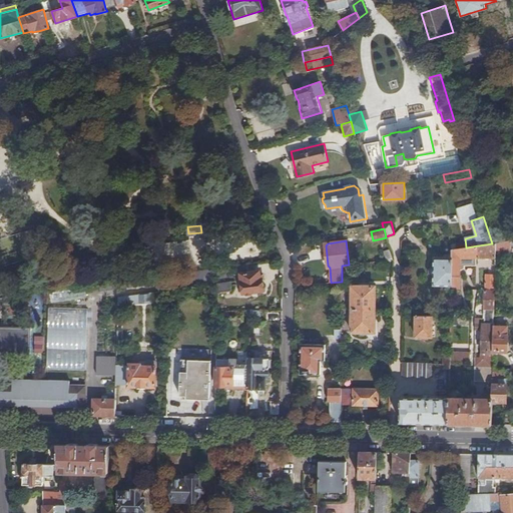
[(507,244),(507,241),(496,243),(496,250),(506,250),(507,244)]
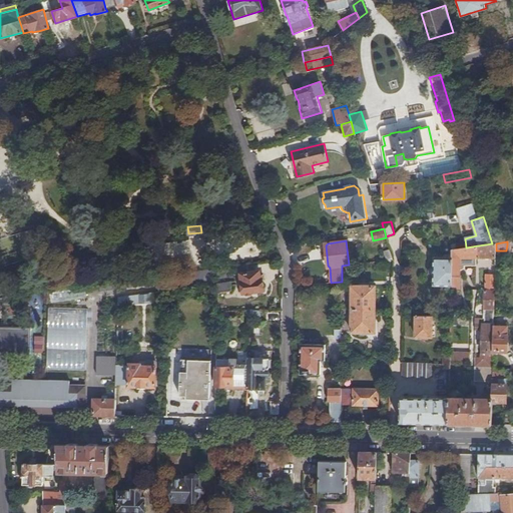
[(478,258),(495,258),(496,250),(496,243),(492,243),(478,245),(478,258)]
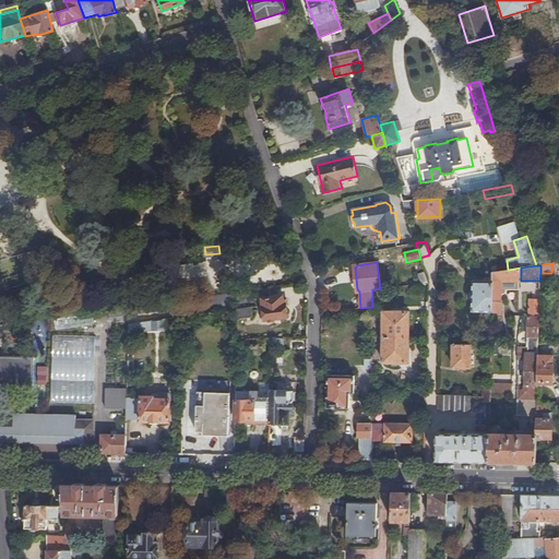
[(518,281),(521,281),(521,268),(508,270),(492,272),(492,280),(491,311),(492,314),(501,314),(502,295),(503,294),(503,292),(519,292),(518,281)]
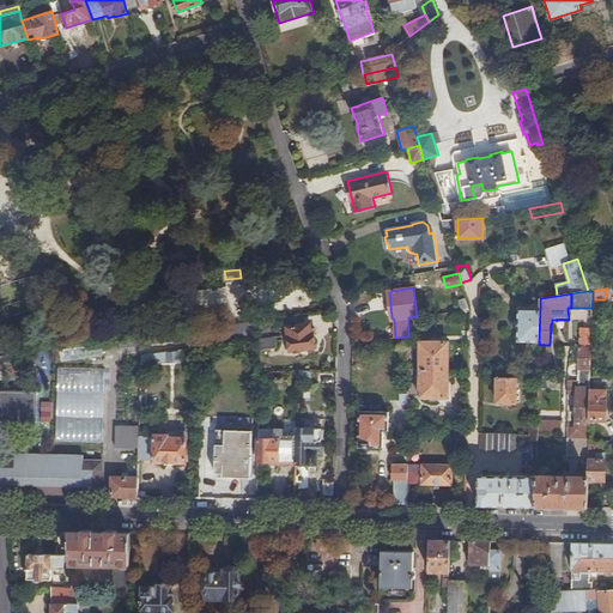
[(462,310),(469,310),(466,296),(459,298),(462,310)]
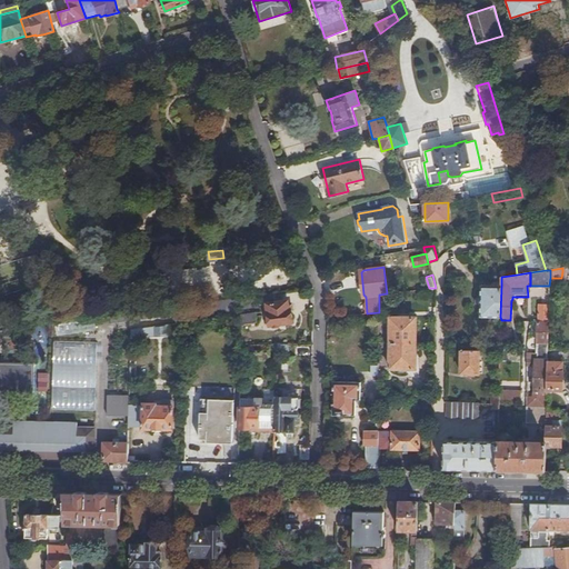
[(481,316),(500,317),(501,285),(481,285),(481,297),(480,297),(480,303),(481,303),(481,316)]
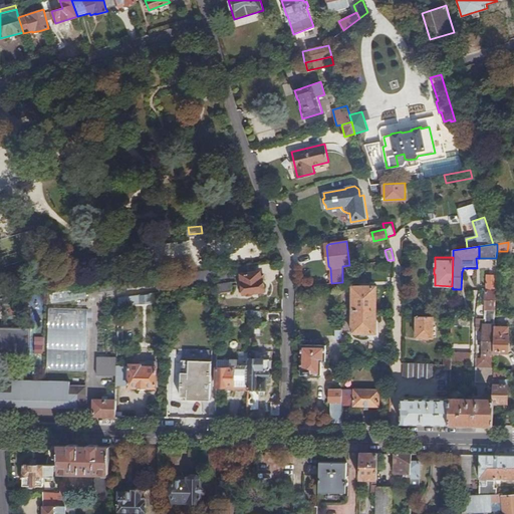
[(250,272),(248,264),(234,267),(235,275),(242,274),(242,276),(241,277),(242,281),(243,281),(245,293),(264,291),(262,280),(261,280),(260,272),(258,272),(258,271),(250,272)]
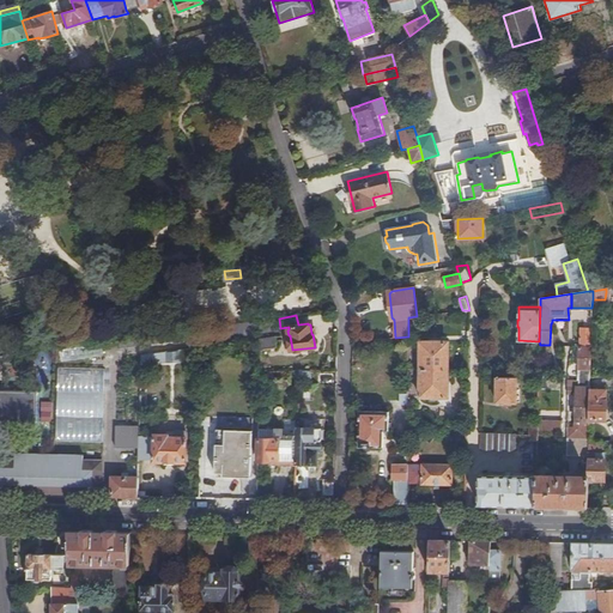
[(280,328),(279,319),(279,317),(261,320),(263,339),(277,337),(281,337),(280,328)]
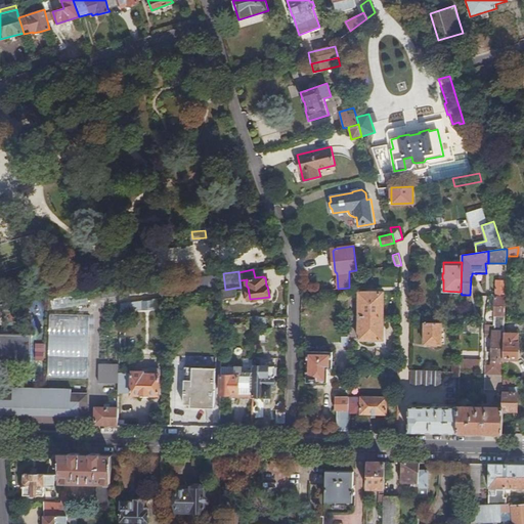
[(495,296),(506,296),(506,279),(495,279),(494,296),(495,296)]
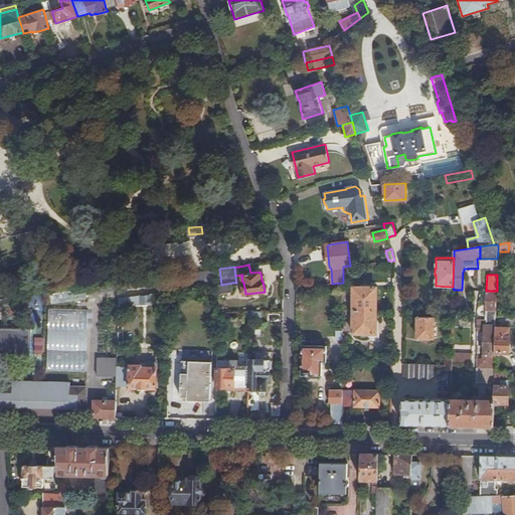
[(133,287),(132,281),(110,284),(111,291),(133,287)]
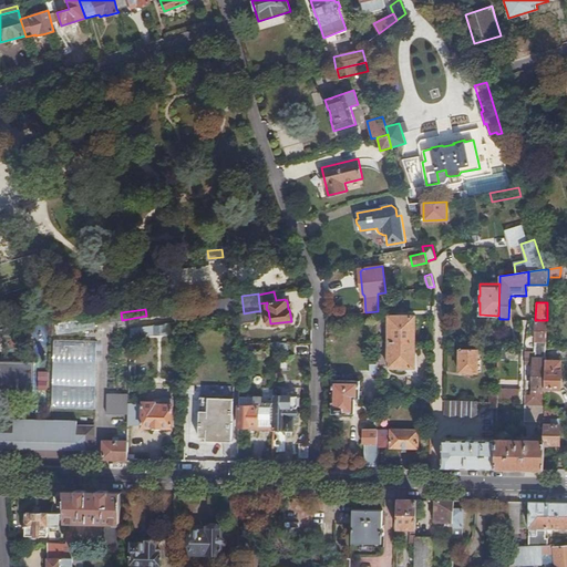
[(256,321),(256,311),(244,313),(241,313),(241,323),(256,321)]
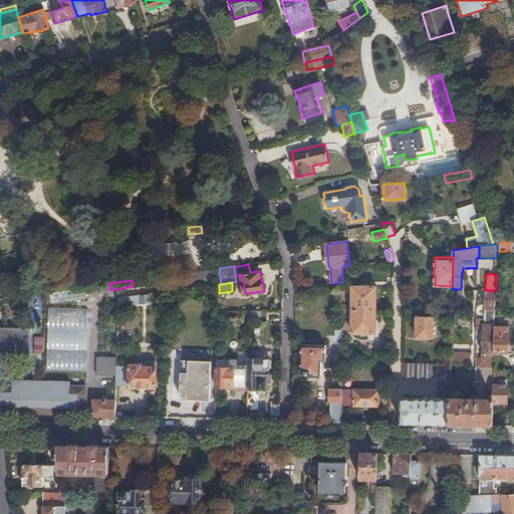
[(352,309),(375,309),(375,286),(352,286),(352,309)]
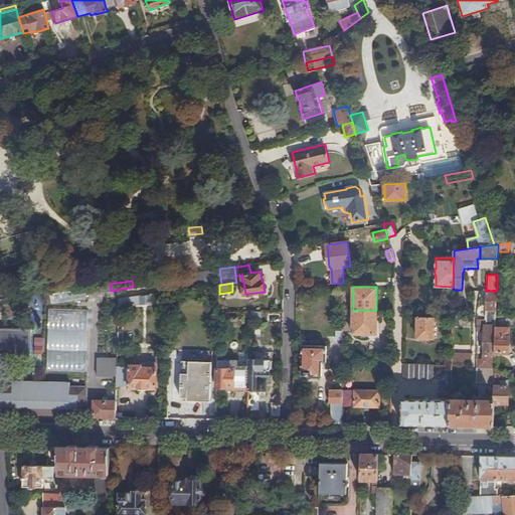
[(87,300),(86,289),(50,294),(52,304),(87,300)]
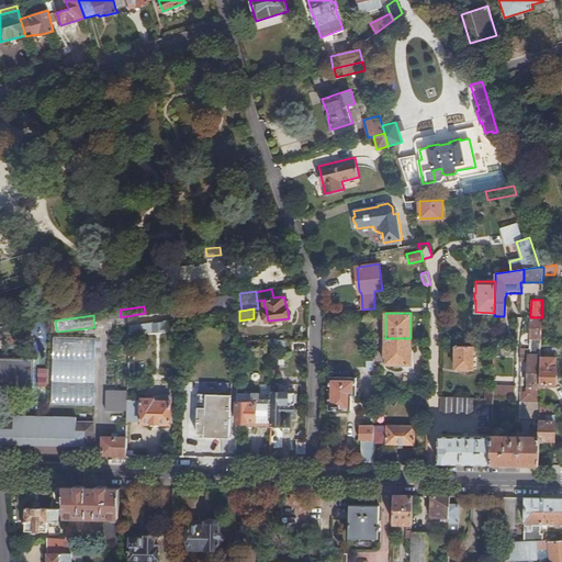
[(541,353),(541,345),(542,317),(531,317),(531,349),(521,349),(521,353),(537,353),(541,353)]
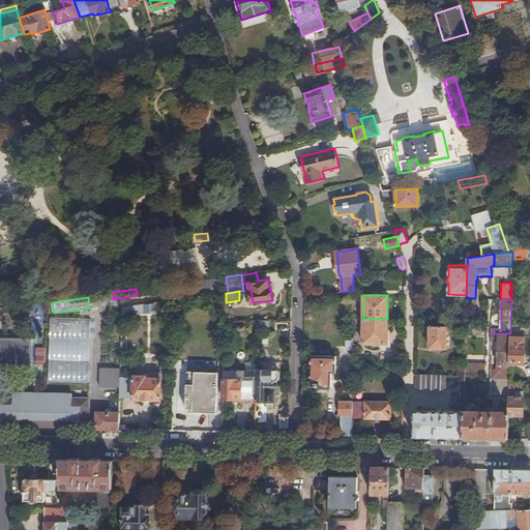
[(170,301),(164,301),(156,302),(156,311),(144,311),(144,304),(123,307),(122,313),(122,314),(122,316),(143,313),(156,313),(170,312),(170,301)]
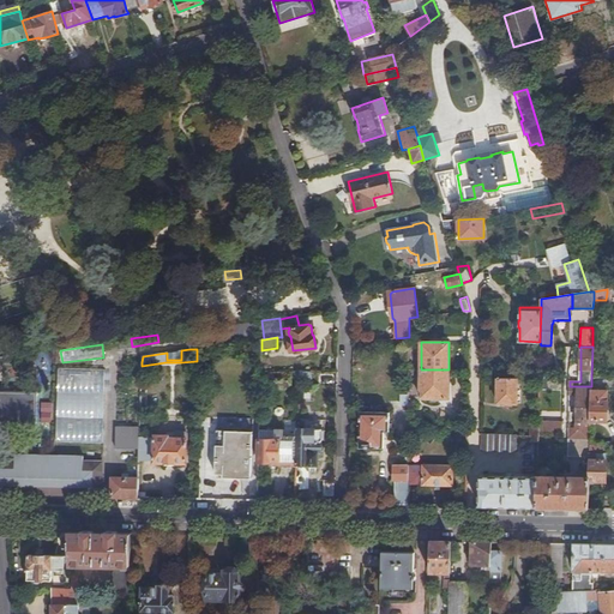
[(58,440),(103,443),(104,371),(59,369),(58,440)]
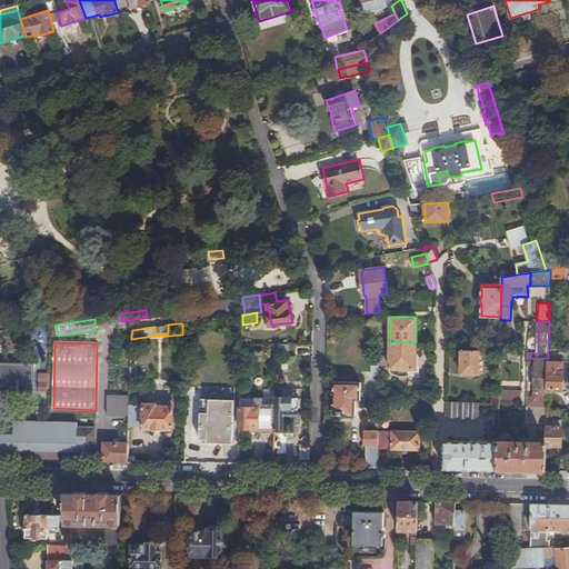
[(416,368),(416,342),(390,342),(390,368),(416,368)]
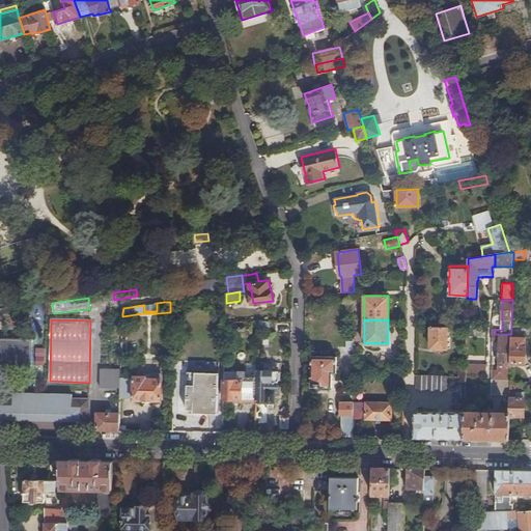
[(251,324),(234,324),(234,333),(250,334),(251,324)]
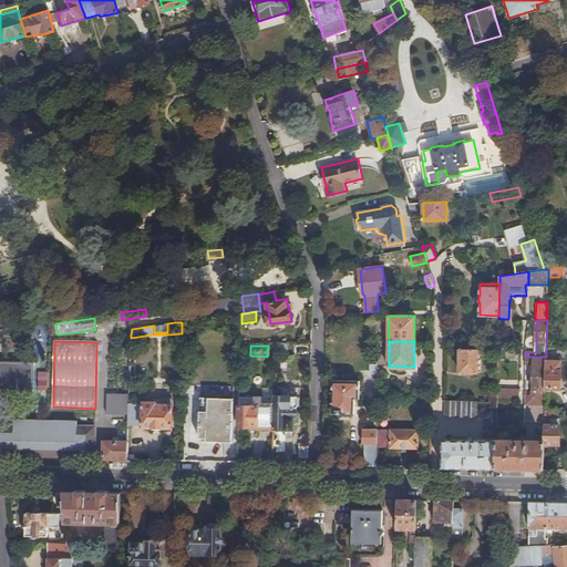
[(478,349),(460,348),(460,371),(478,372),(478,349)]
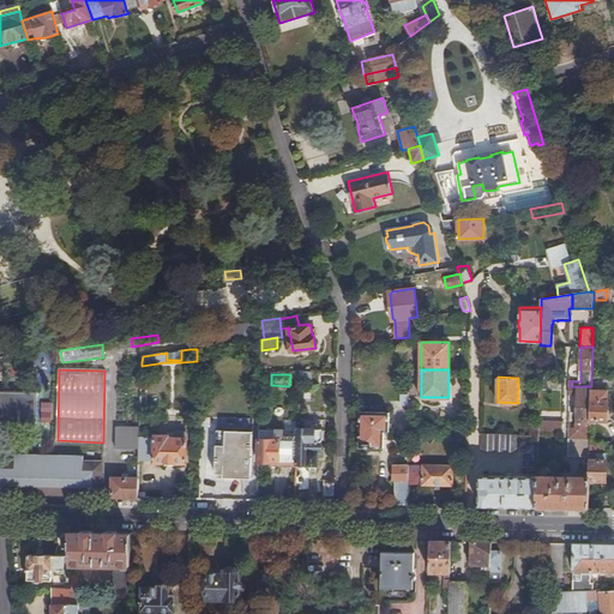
[(591,393),(590,420),(607,420),(608,399),(607,399),(608,390),(591,390),(591,393)]
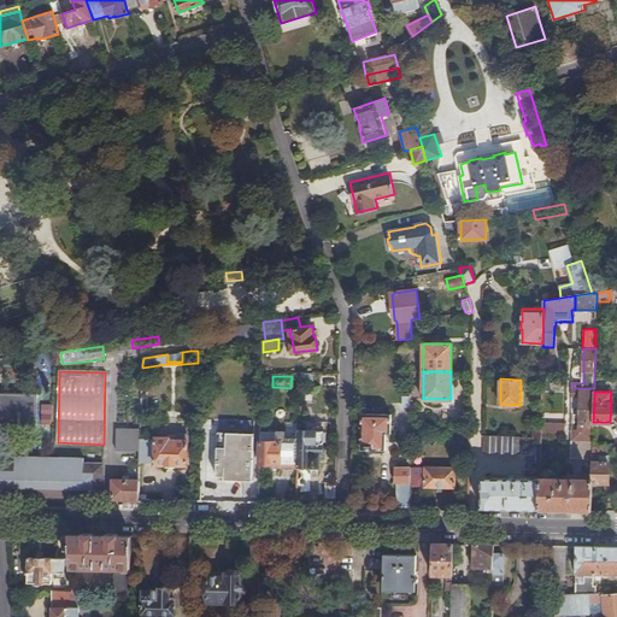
[(0,421),(13,422),(13,424),(36,424),(36,395),(0,393),(0,421)]
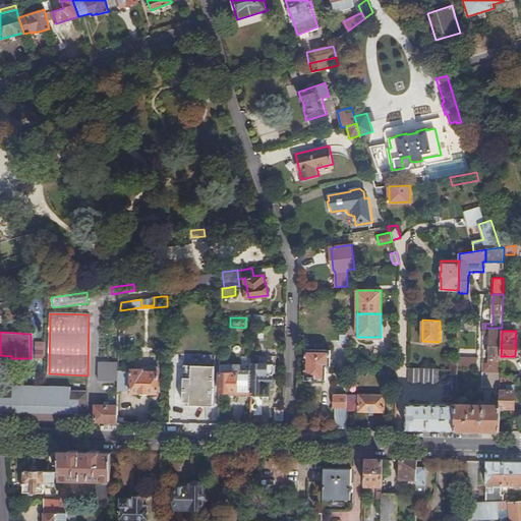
[(493,371),(501,372),(501,356),(502,334),(498,334),(489,333),(489,338),(484,338),(484,347),(489,347),(489,350),(489,356),(493,356),(496,356),(496,362),(493,361),(493,371)]
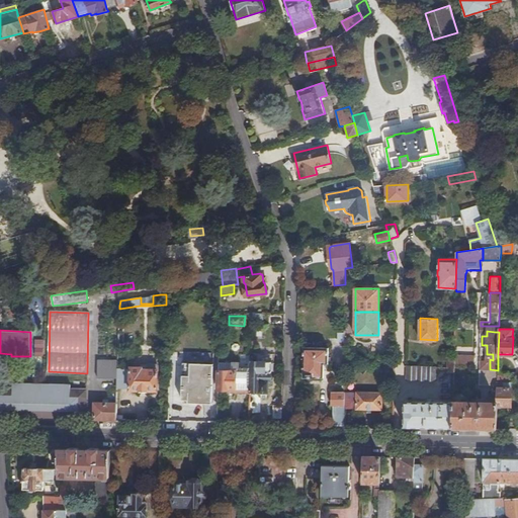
[(35,339),(35,355),(44,356),(45,339),(35,339)]
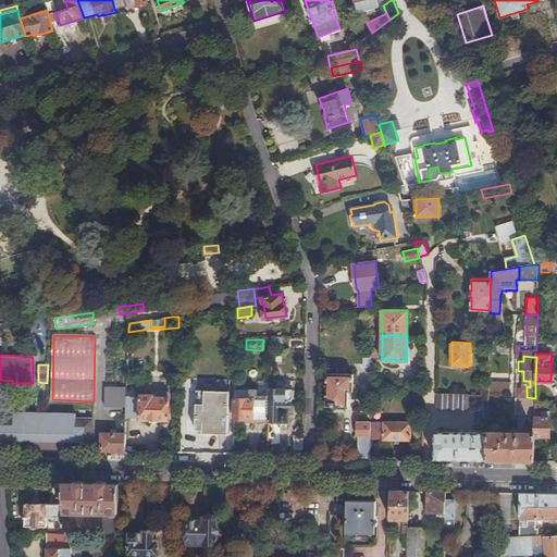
[(327,373),(326,406),(339,406),(348,406),(348,392),(353,392),(354,374),(327,373)]
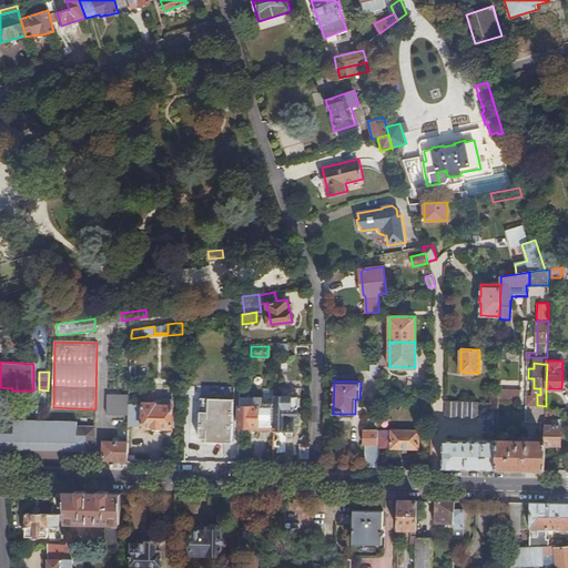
[(498,393),(498,398),(520,399),(520,389),(498,388),(498,393)]
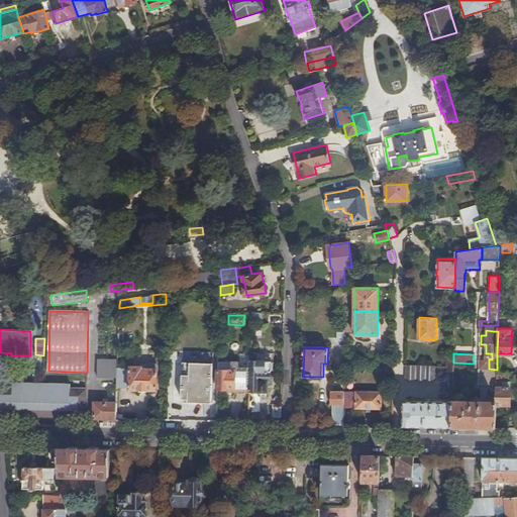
[(116,359),(101,360),(101,368),(117,366),(116,359)]
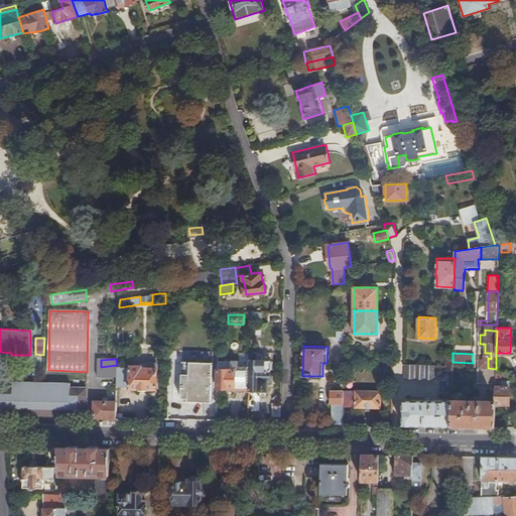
[(271,361),(251,360),(251,362),(250,367),(250,390),(268,390),(268,381),(271,381),(271,361)]
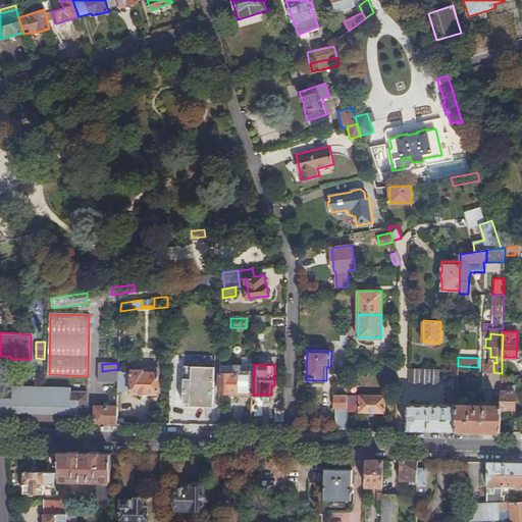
[(241,366),(221,365),(220,393),(230,394),(230,396),(253,396),(253,395),(253,371),(241,371),(241,366)]
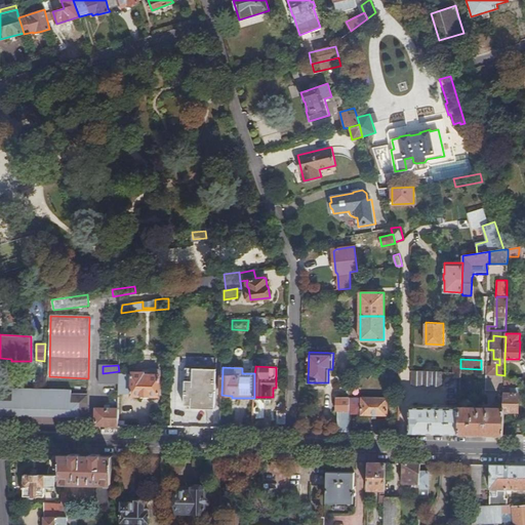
[(120,373),(119,394),(132,394),(132,395),(160,396),(160,371),(160,370),(151,369),(151,370),(150,375),(145,375),(145,373),(132,372),(132,373),(120,373)]
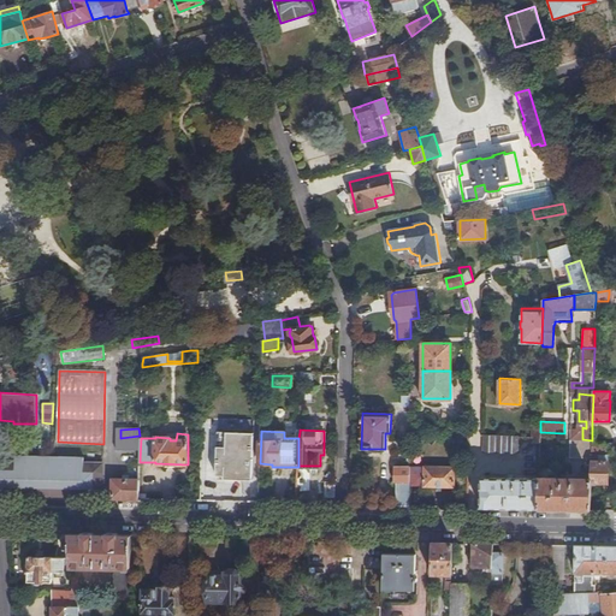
[(217,451),(217,475),(253,477),(254,436),(238,436),(237,451),(217,451)]
